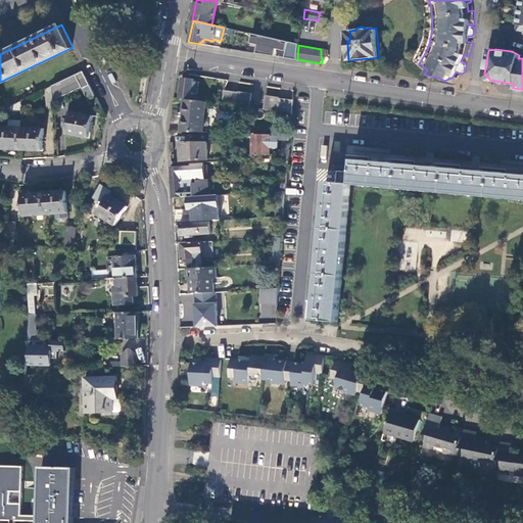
[(90,84),(83,69),(52,86),(53,91),(54,100),(82,87),(84,86),(84,87),(90,84)]
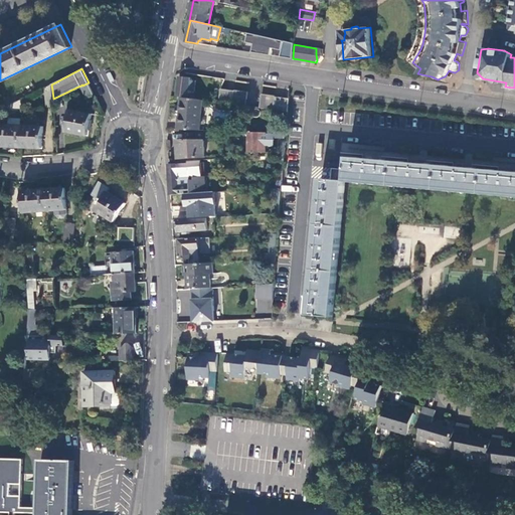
[(178,95),(189,97),(189,96),(192,97),(193,90),(195,91),(196,80),(191,79),(191,77),(180,76),(178,95)]
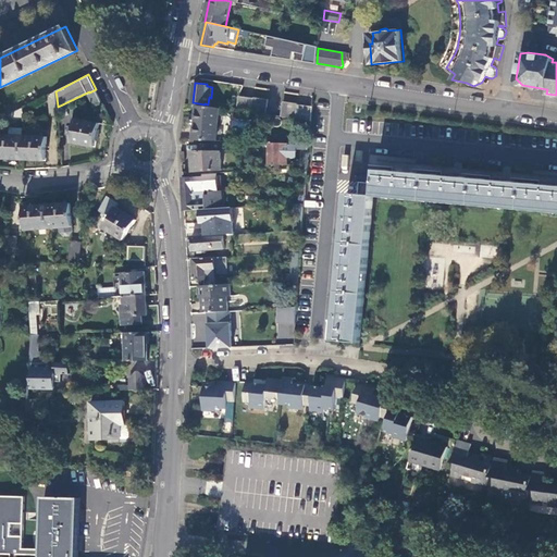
[(101,101),(96,89),(89,93),(95,103),(101,101)]
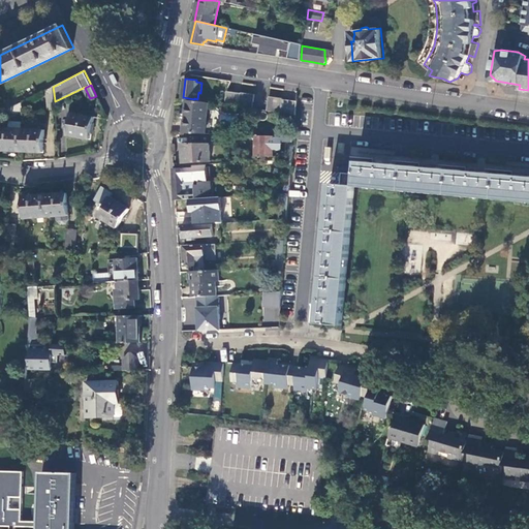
[(253,109),(255,94),(242,92),(242,93),(227,91),(225,104),(253,109)]
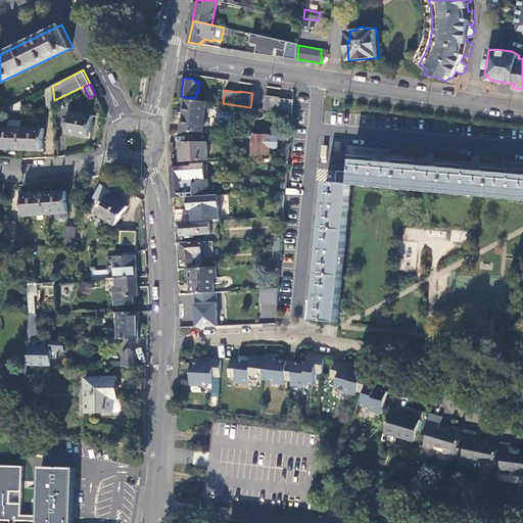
[(267,95),(265,109),(293,113),(294,100),(280,98),(280,97),(267,95)]
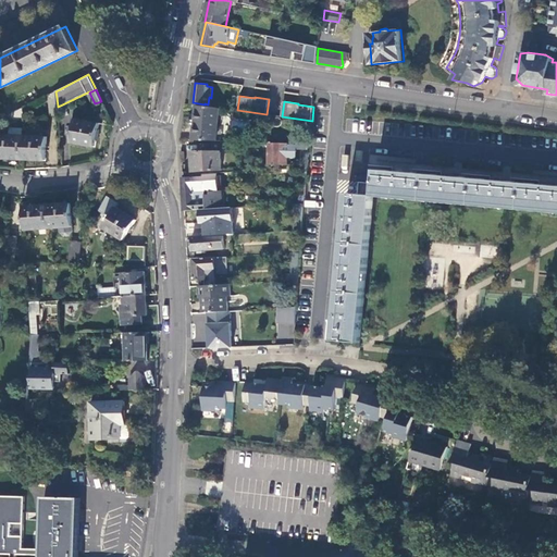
[(219,122),(221,108),(219,108),(197,104),(194,139),(221,140),(223,122),(219,122)]
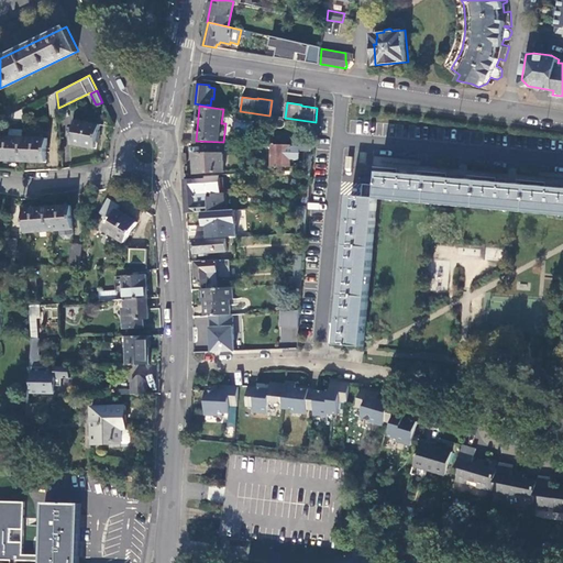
[(24,117),(24,108),(0,119),(0,124),(2,127),(24,117)]
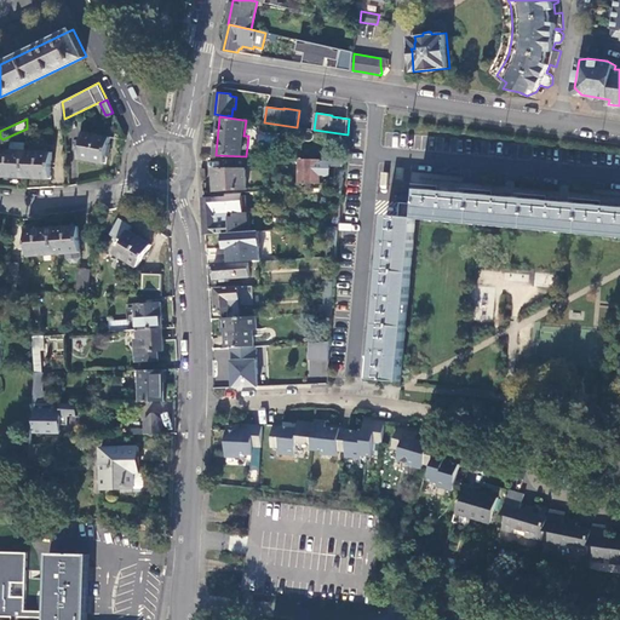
[(80,158),(107,162),(112,136),(84,132),(80,158)]
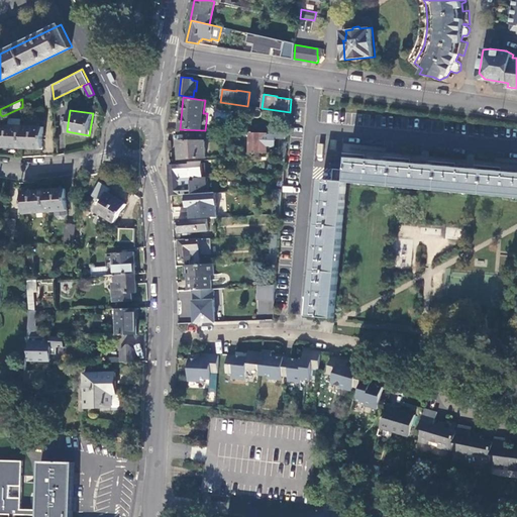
[(0,145),(20,147),(22,125),(0,124),(0,145)]
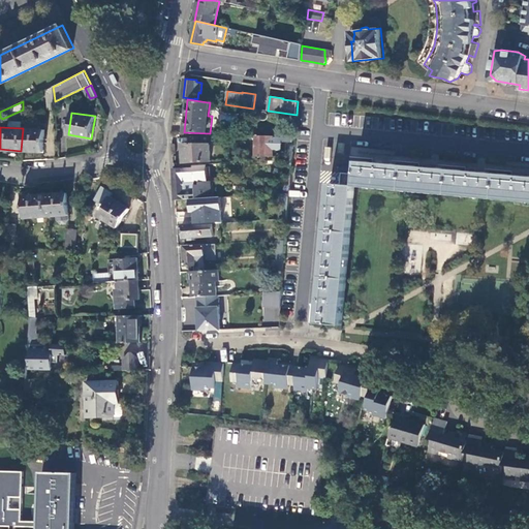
[(23,128),(21,151),(44,151),(44,129),(23,128)]
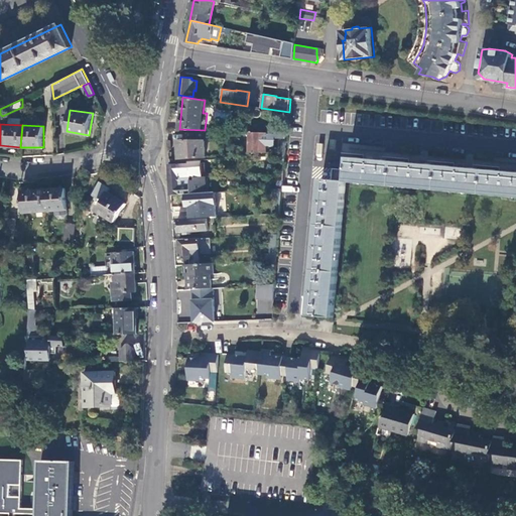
[(266,152),(267,134),(251,133),(250,151),(266,152)]
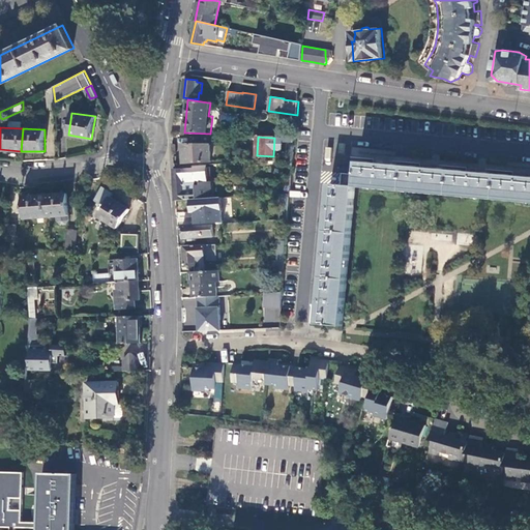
[(184,160),(211,159),(210,143),(183,143),(184,160)]
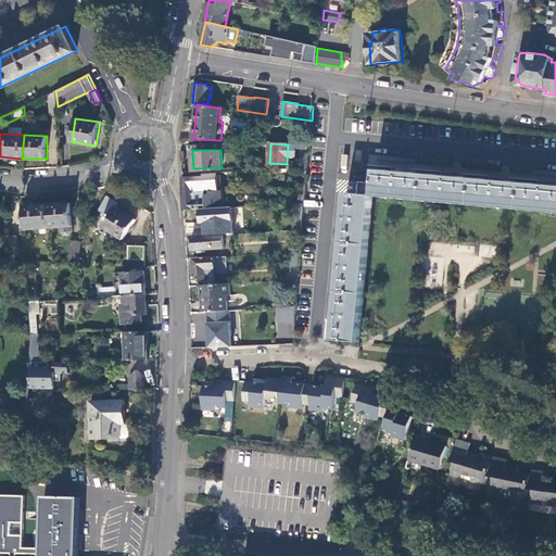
[(375,182),(374,196),(555,212),(555,181),(543,180),(542,185),(509,181),(509,177),(494,176),(493,179),(460,177),(462,174),(445,172),(445,176),(412,173),(412,168),(396,167),(396,171),(376,169),(375,182)]
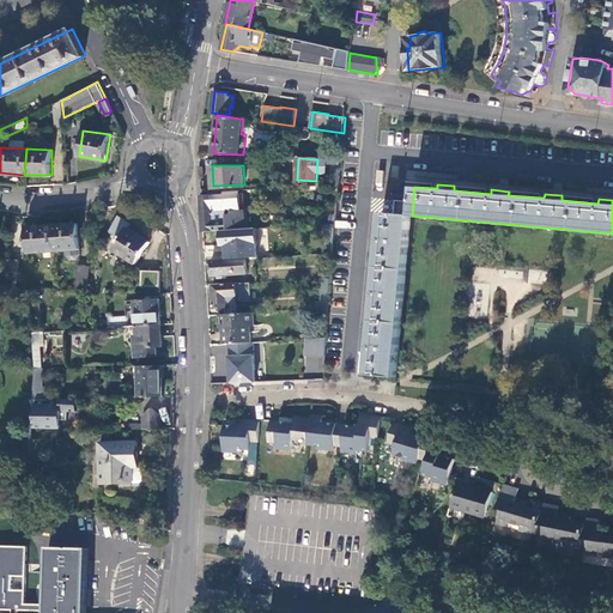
[(228,212),(228,210),(226,204),(225,204),(225,194),(201,195),(202,213),(226,212),(228,212)]
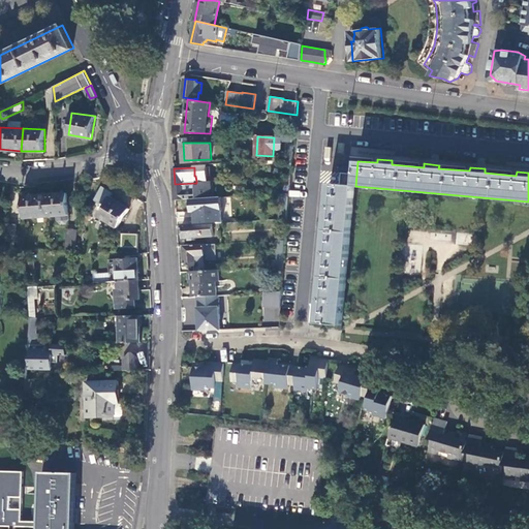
[(341,185),(355,186),(356,174),(342,173),(341,185)]
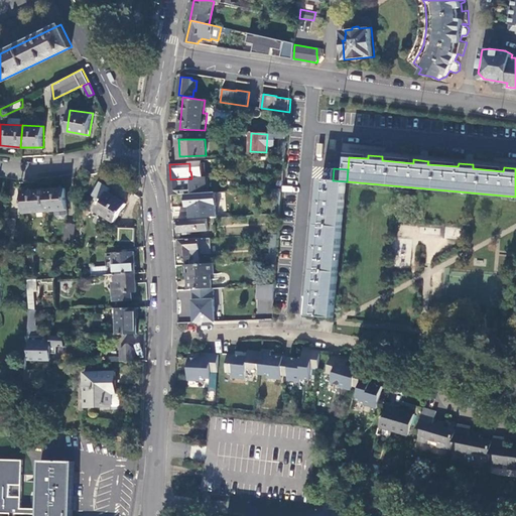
[(186,194),(194,194),(194,184),(191,184),(190,178),(170,179),(171,195),(186,194)]
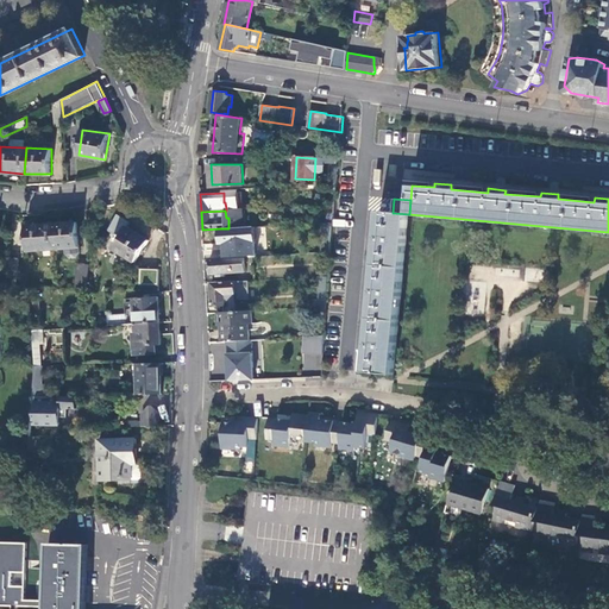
[(409,214),(393,213),(380,212),(380,224),(375,224),(374,242),(377,242),(374,278),(370,277),(369,295),(372,296),(369,332),(365,332),(364,350),(368,351),(366,372),(396,376),(409,214)]
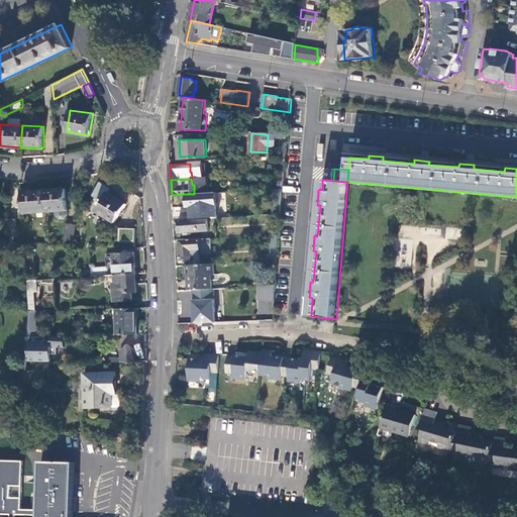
[(96,209),(115,221),(127,203),(109,191),(111,188),(102,182),(94,194),(102,200),(96,209)]
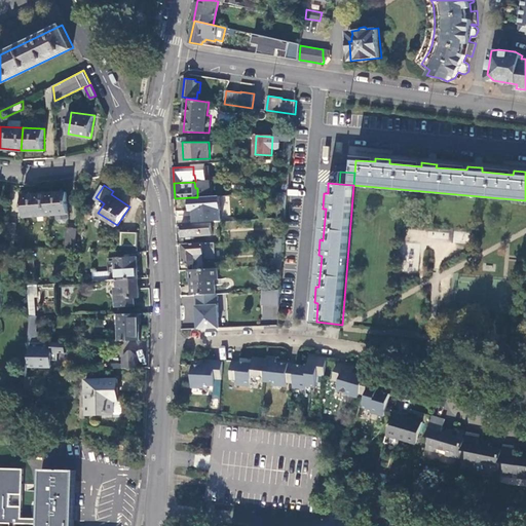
[(45,193),(46,215),(57,215),(57,219),(61,222),(66,222),(70,218),(68,191),(45,193)]
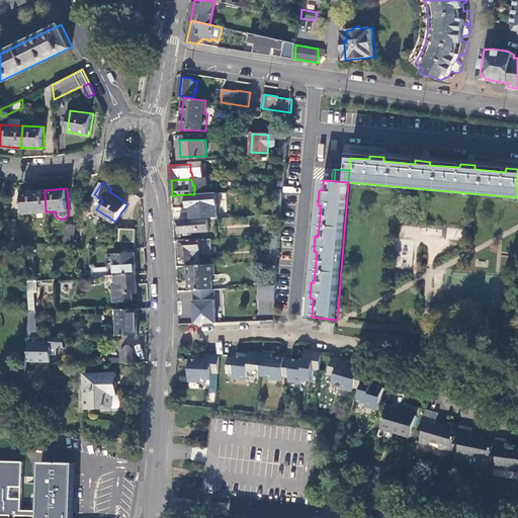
[(23,213),(46,211),(45,190),(22,191),(23,213)]
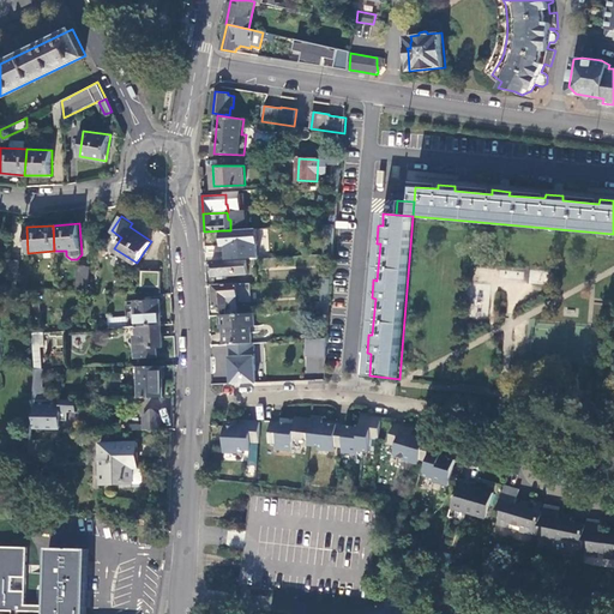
[(258,244),(257,229),(230,230),(222,230),(223,246),(258,244)]
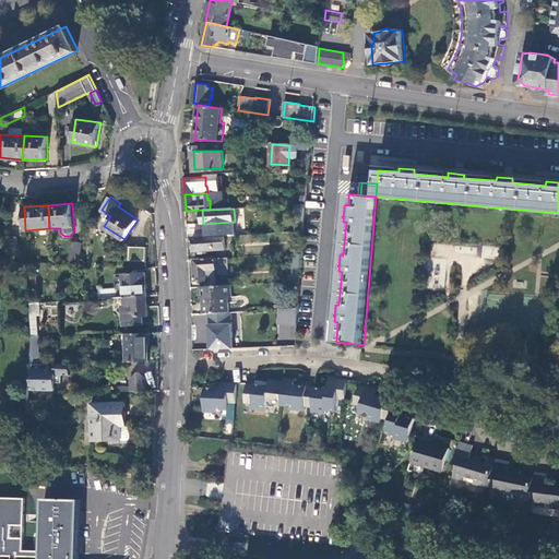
[(226,235),(245,234),(244,227),(215,228),(216,236),(226,235)]
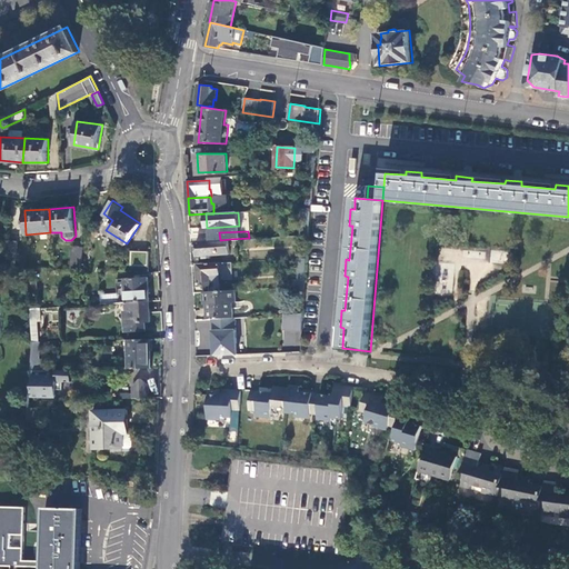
[(230,252),(230,239),(220,240),(197,241),(198,255),(199,258),(209,257),(208,253),(230,252)]
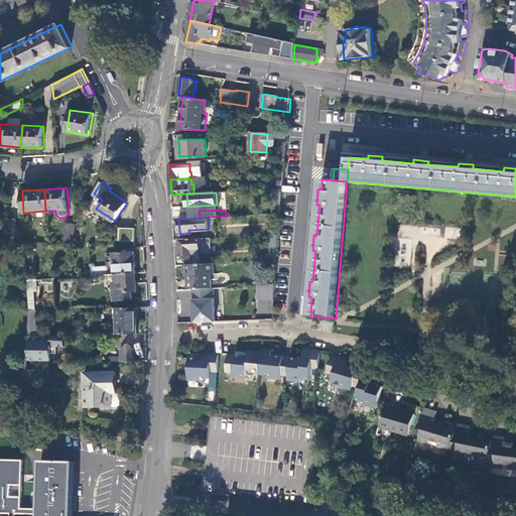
[(7,235),(15,236),(17,219),(9,218),(7,235)]
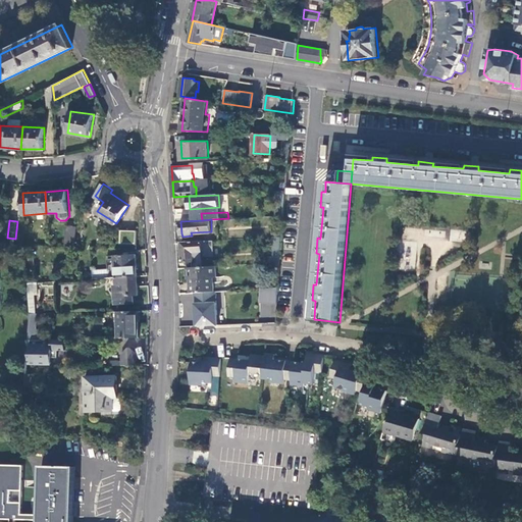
[(73,246),(74,241),(76,226),(66,225),(65,239),(64,246),(73,246)]
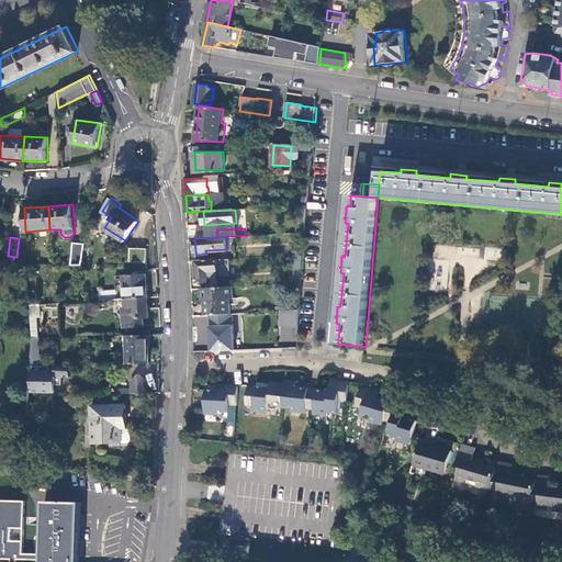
[(147,267),(147,262),(147,247),(130,247),(130,261),(130,267),(147,267)]
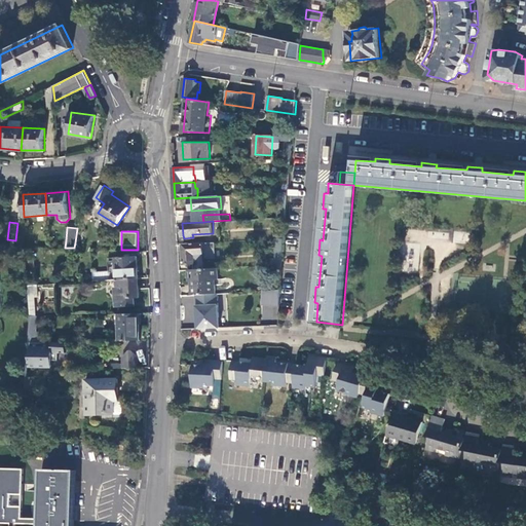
[(456,233),(455,242),(466,243),(467,234),(456,233)]
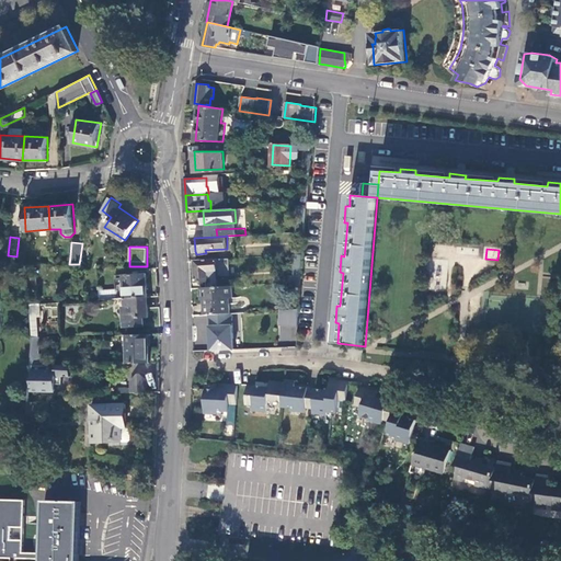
[(294,282),(300,282),(302,254),(295,254),(293,276),(288,276),(287,282),(294,282)]
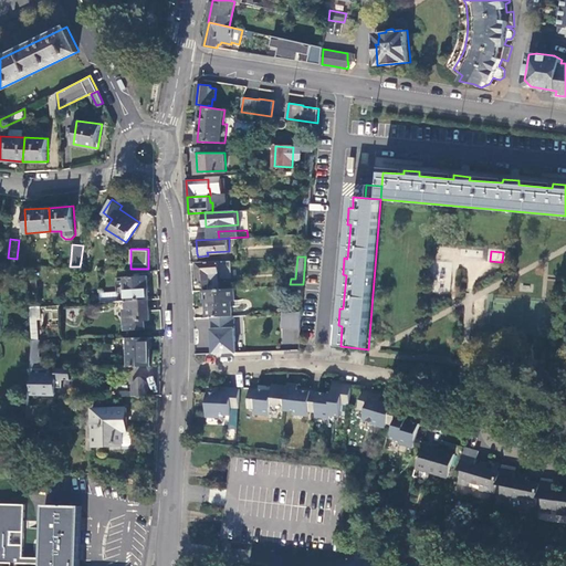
[(197,262),(199,284),(211,283),(211,279),(220,279),(219,268),(218,261),(218,260),(197,262)]
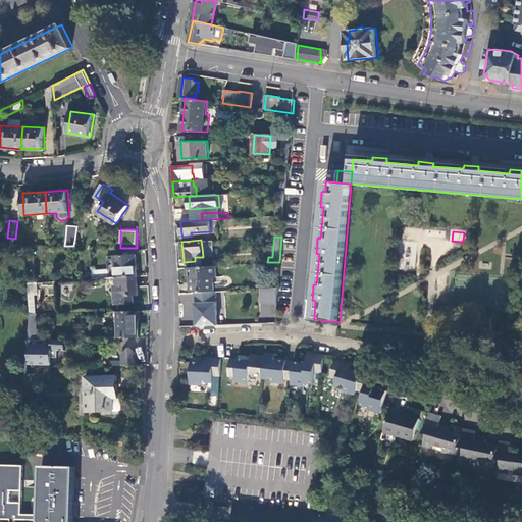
[(115,255),(116,276),(137,275),(136,254),(115,255)]
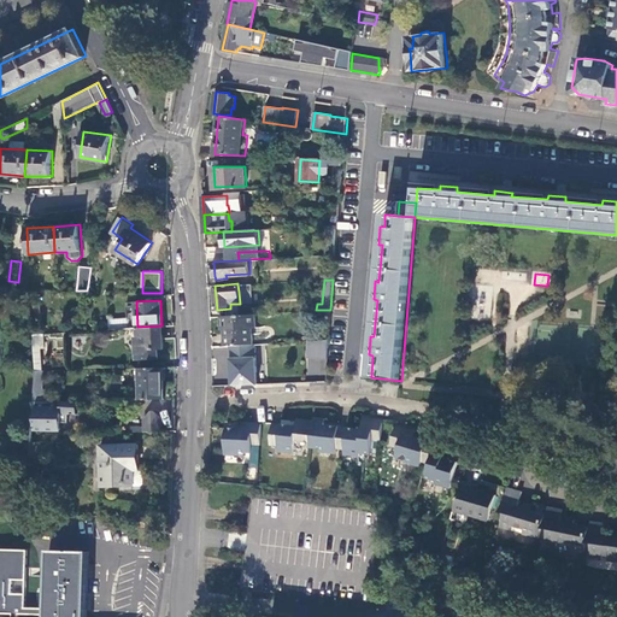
[(256,334),(256,313),(222,316),(223,329),(227,329),(228,336),(225,336),(225,346),(253,345),(252,334),(256,334)]
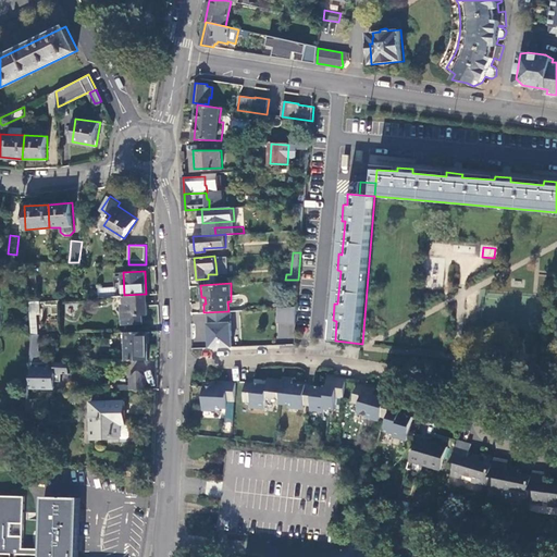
[(114,286),(98,288),(98,296),(115,295),(114,286)]
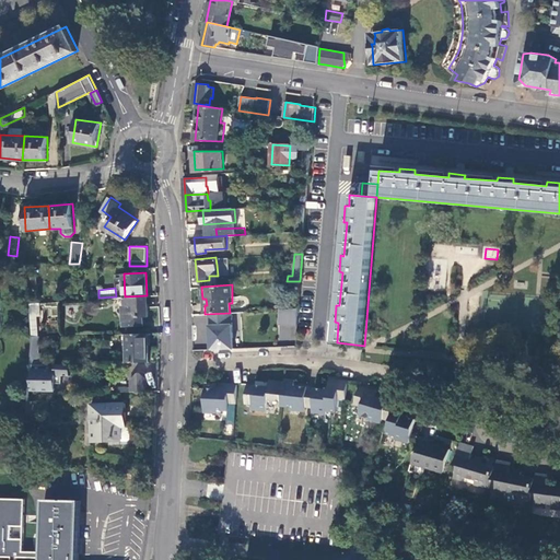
[(149,316),(147,295),(125,296),(126,306),(123,306),(125,326),(143,325),(143,317),(149,316)]
